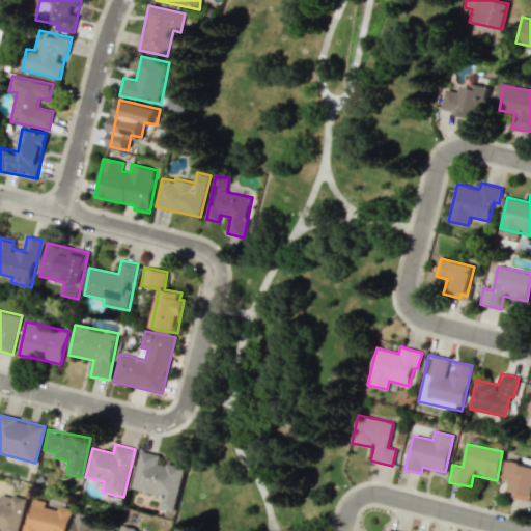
[(132,490),(162,495),(160,508),(174,510),(183,469),(158,464),(159,454),(139,451),(132,490)]
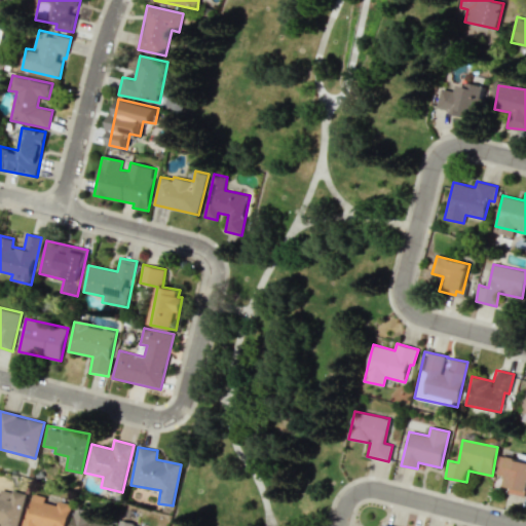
[(505,476),(502,489),(525,495),(525,493),(525,454),(519,453),(517,459),(501,455),(497,474),(505,476)]
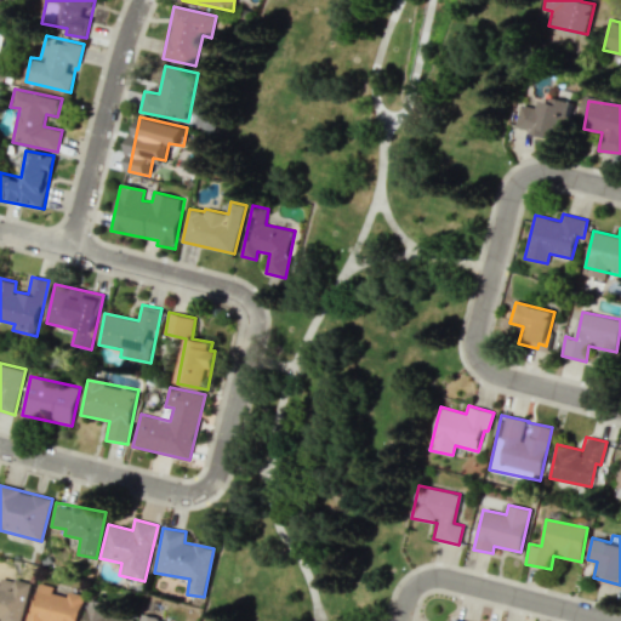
[(78,620),(84,594),(68,591),(67,596),(52,593),(53,586),(36,582),(28,620),(78,620)]
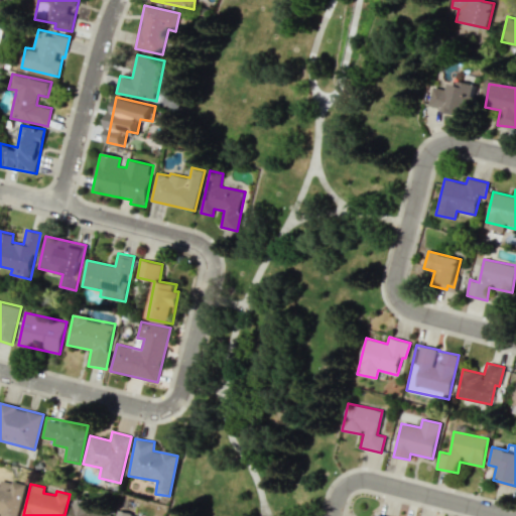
[(69,515),(111,515),(112,510),(73,502),(69,515)]
